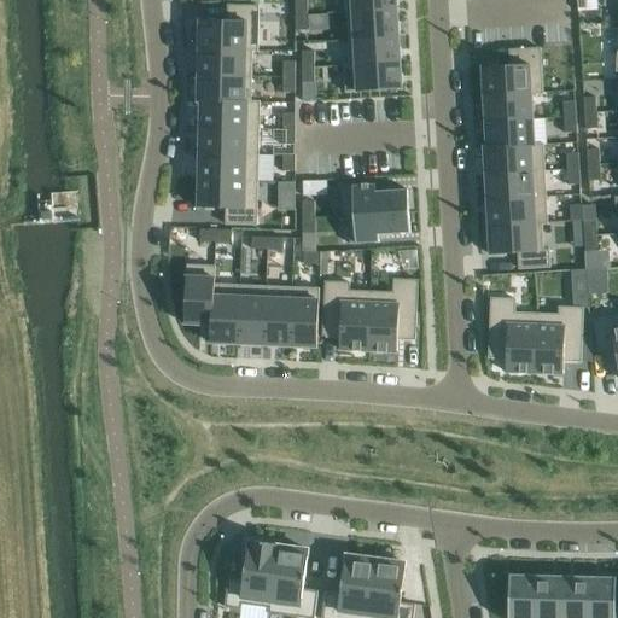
[(307,0),(296,0),(296,16),(307,16),(307,0)]
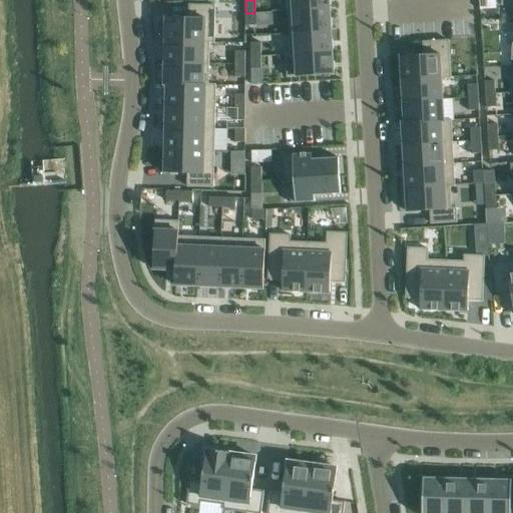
[(329,0),(287,0),(288,11),(330,9),(329,0)]
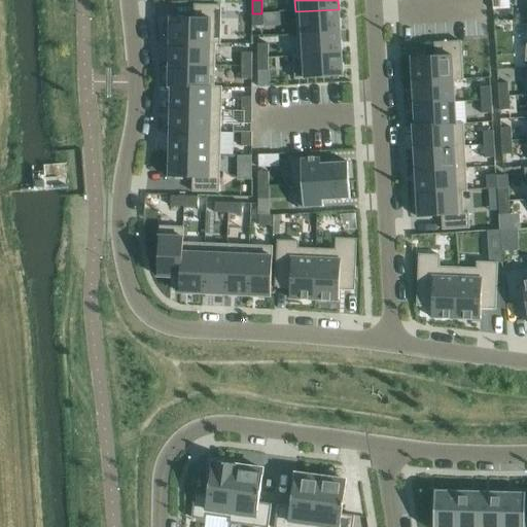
[(170,18),(170,42),(220,43),(221,6),(195,5),(194,19),(170,18)]
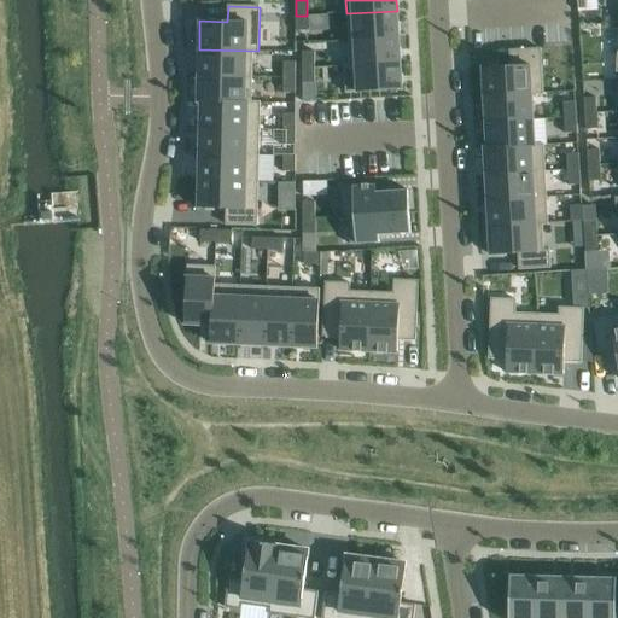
[(397,11),(347,13),(348,40),(398,36),(397,11)]
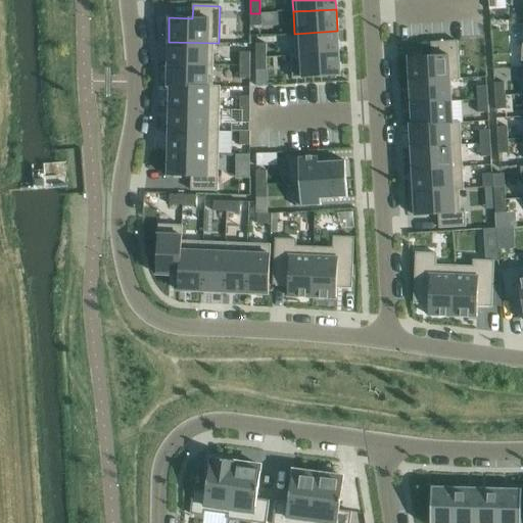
[(259,13),(250,13),(250,26),(259,26),(259,13)]
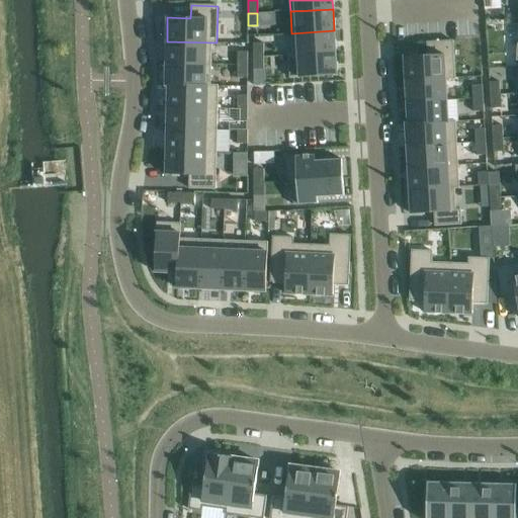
[(292,54),(288,55),(288,56),(335,53),(334,30),(291,33),(292,54)]
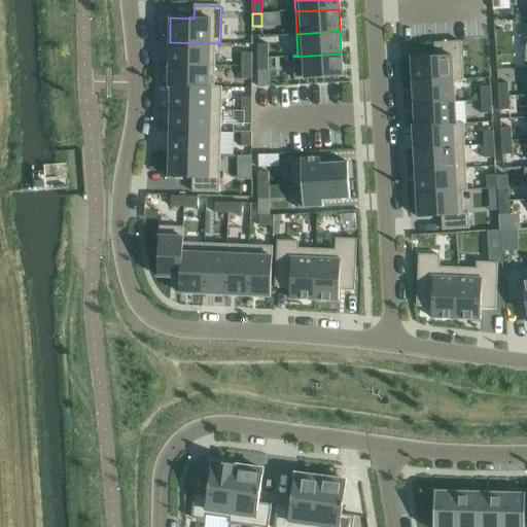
[(170,42),(169,65),(214,66),(215,44),(220,44),(220,43),(170,42)]
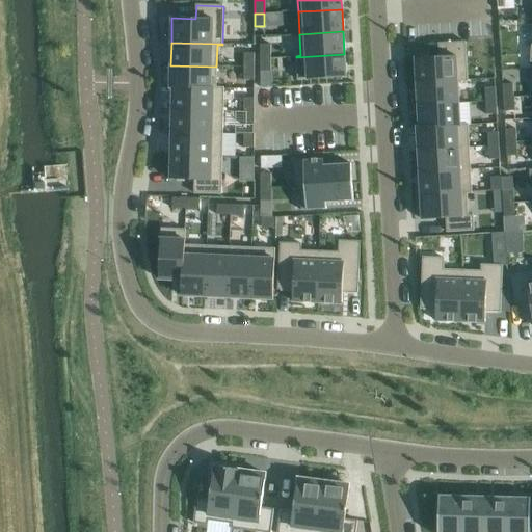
[(439,57),(415,58),(417,83),(468,80),(466,43),(439,44),(439,57)]
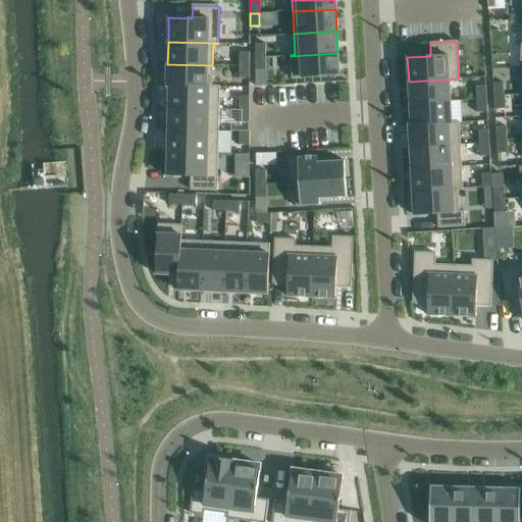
[(265,44),(256,44),(256,57),(265,57),(265,44)]
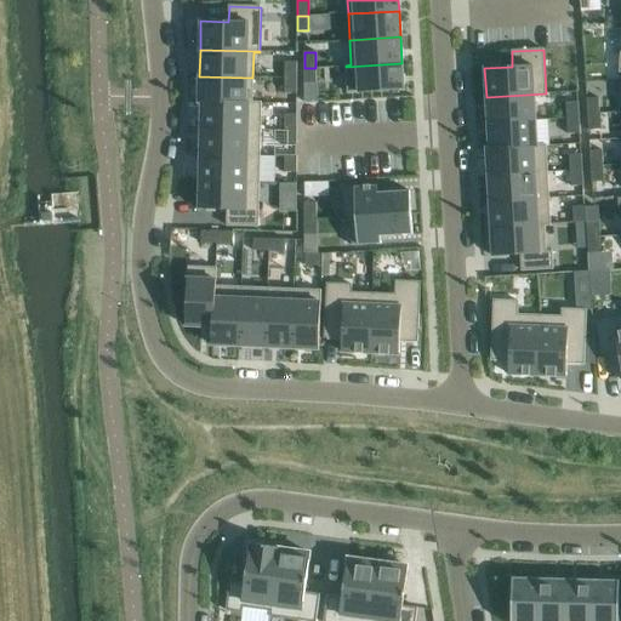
[(296,63),(285,63),(285,78),(296,78),(296,63)]
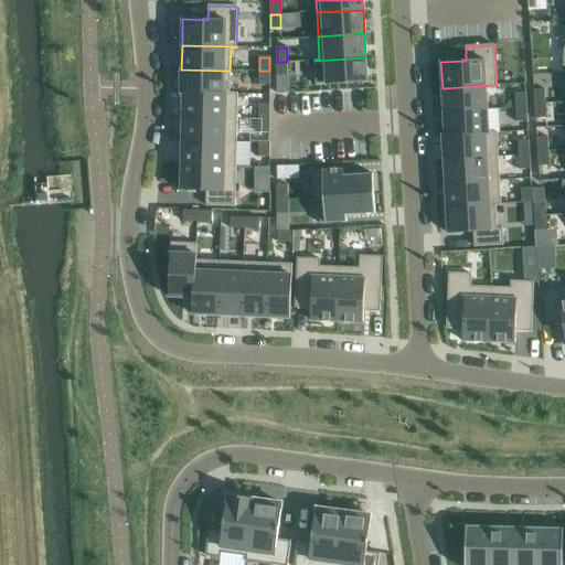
[(365,57),(315,61),(316,85),(368,83),(365,57)]
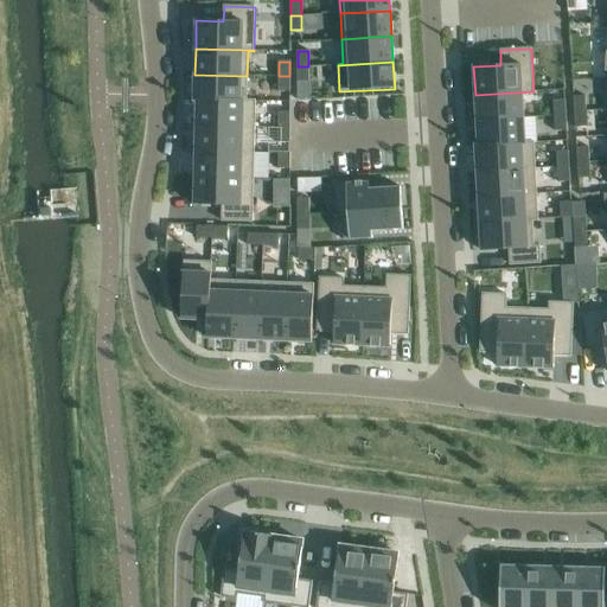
[(308,66),(298,66),(298,81),(308,81),(308,66)]
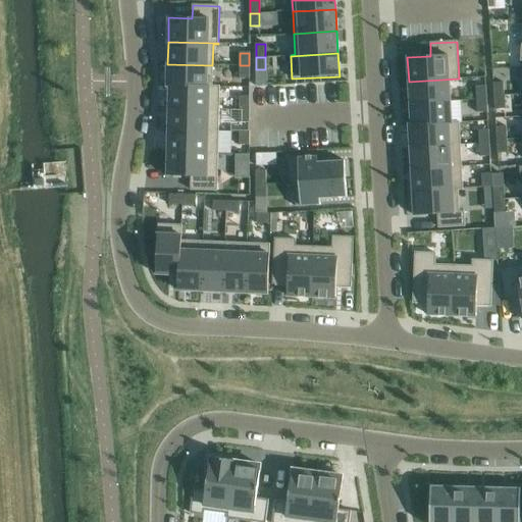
[(167,64),(167,86),(219,88),(219,87),(212,87),(212,65),(167,64)]
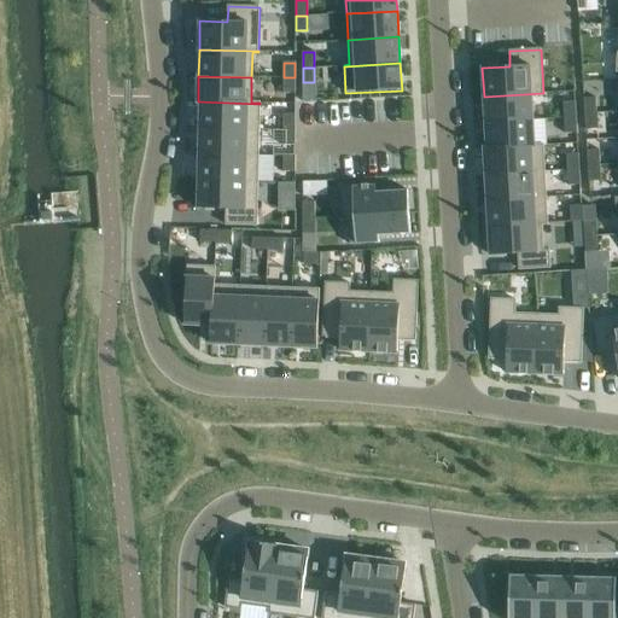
[(295,77),(284,77),(284,93),(295,93),(295,77)]
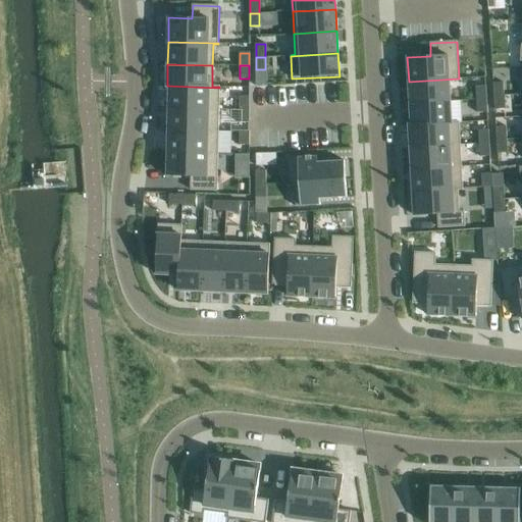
[(459,79),(409,82),(410,104),(450,102),(449,81),(459,80),(459,79)]
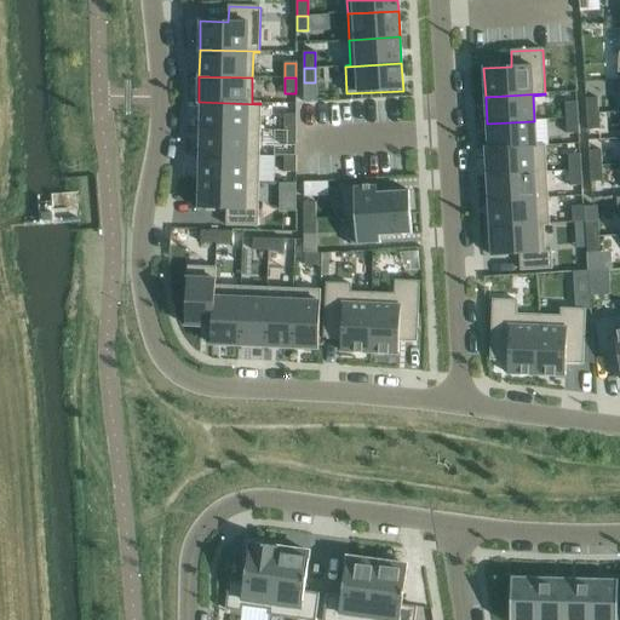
[(597,98),(585,99),(586,115),(598,114),(597,98)]
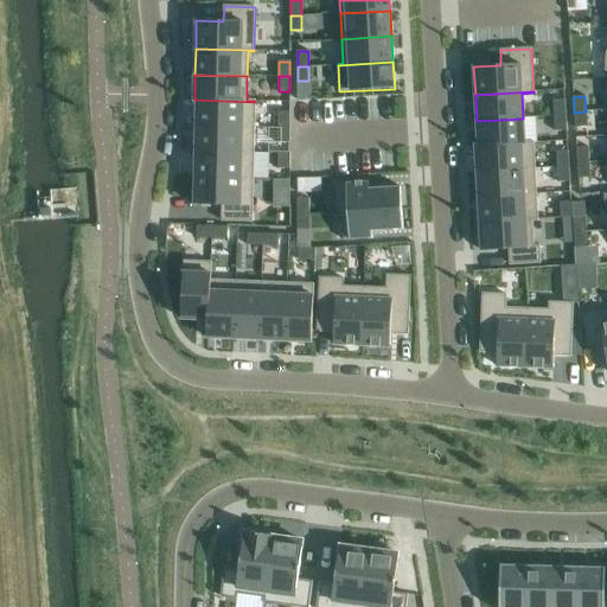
[(195,100),(195,101),(197,101),(196,126),(254,127),(255,102),(195,100)]
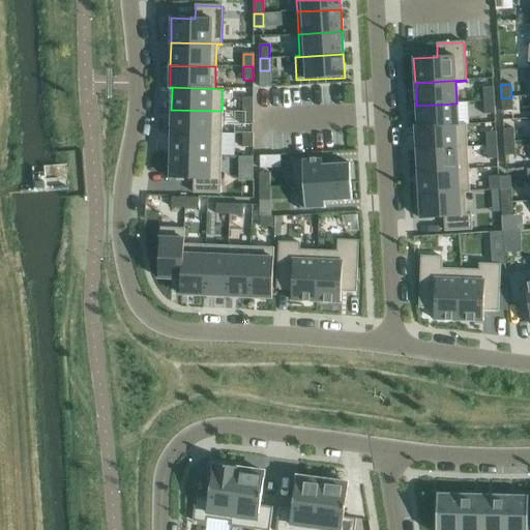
[(493,87),(482,88),(483,101),(494,100),(493,87)]
